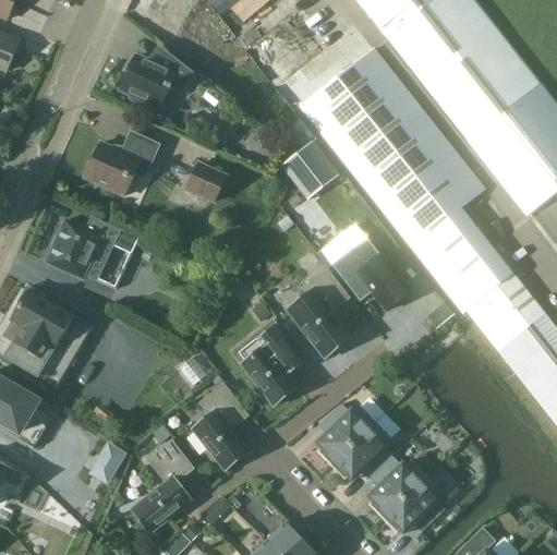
[(0,15),(5,17),(13,0),(0,0),(0,15)]
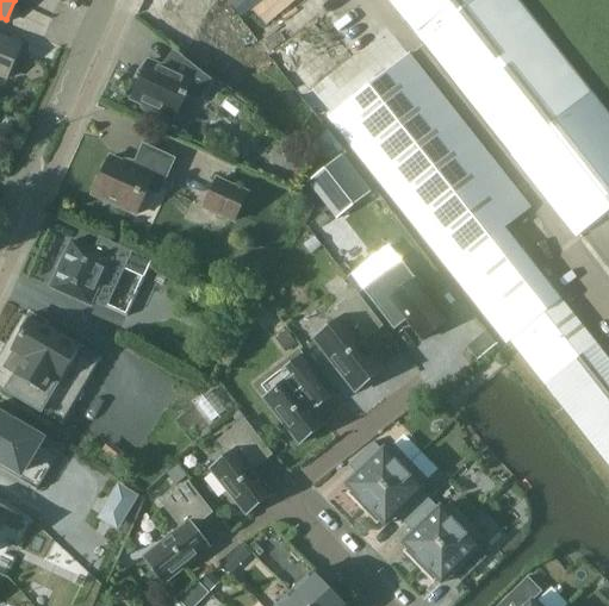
[(212,36),(228,2),(222,0),(168,0),(166,6),(178,11),(173,20),(200,33),(202,31),(212,36)]
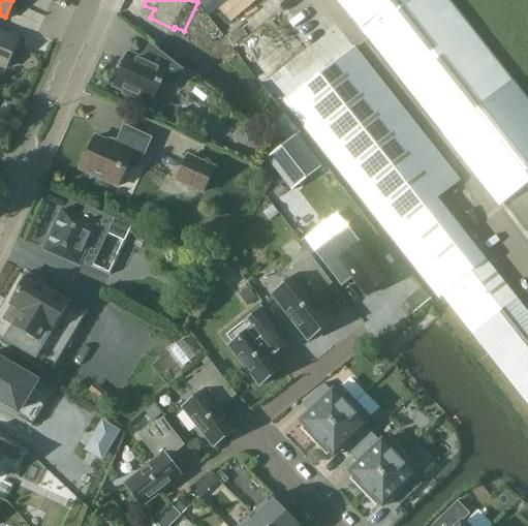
[(228,20),(251,0),(225,0),(218,6),(228,20)]
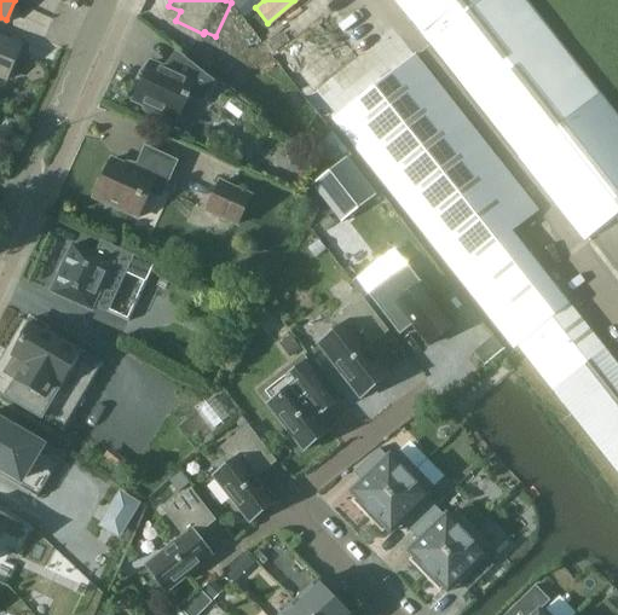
[(617,117),(524,0),(394,0),(600,259),(617,259),(617,117)]
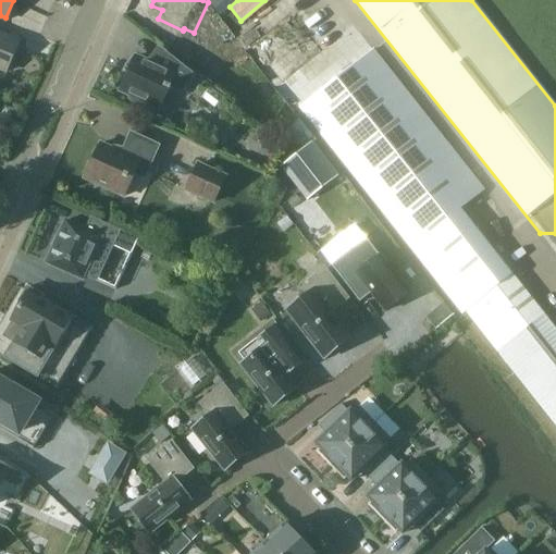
[(0,68),(4,70),(17,39),(0,31),(0,68)]
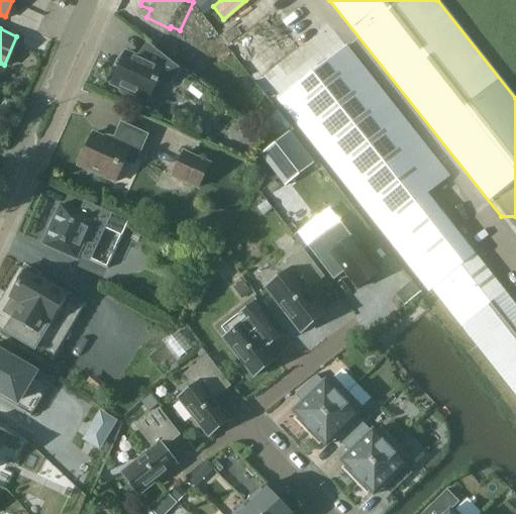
[(172,53),(190,67),(199,53),(181,38),(172,53)]
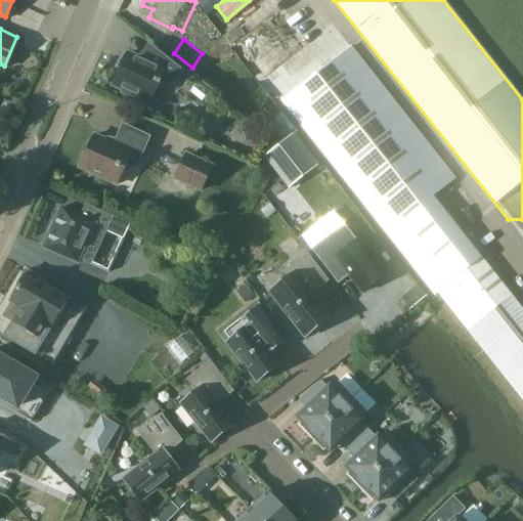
[(350,44),(280,99),(522,402),(522,307),(432,197),(455,176),(350,44)]
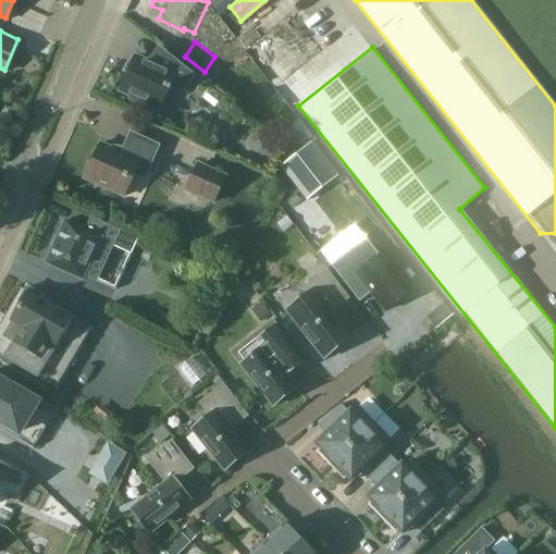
[(143,100),(160,108),(170,87),(180,91),(193,74),(161,50),(151,62),(134,53),(125,63),(128,65),(118,88),(130,94),(128,97),(139,106),(143,100)]
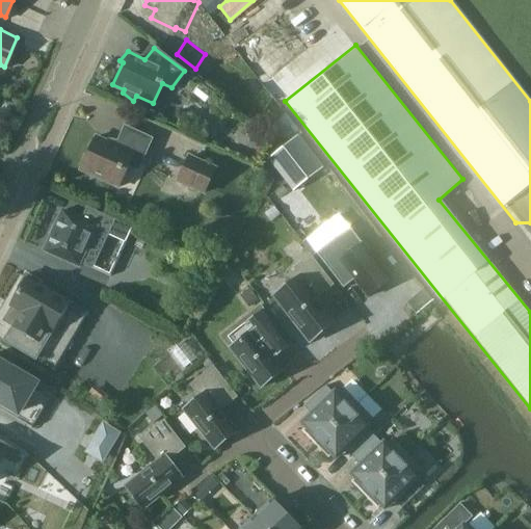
[(79,167),(118,186),(128,165),(137,169),(152,137),(124,125),(114,144),(95,134),(79,167)]
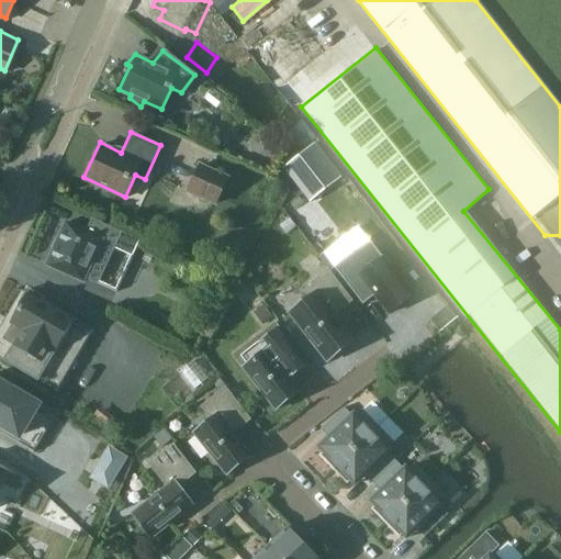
[(313,142),(282,166),(307,199),(339,175),(313,142)]
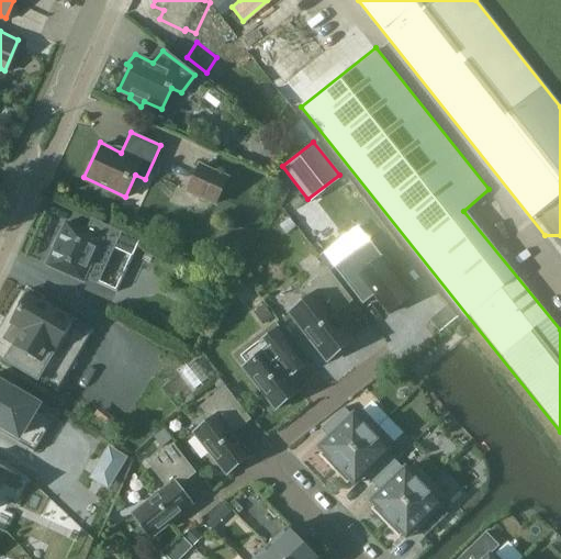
[(231,177),(195,161),(186,191),(219,204),(231,177)]
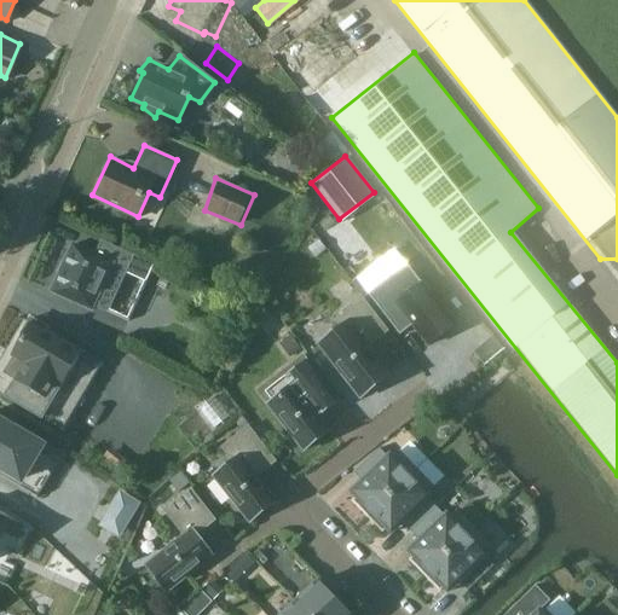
[(317,237),(306,245),(313,255),(324,247),(317,237)]
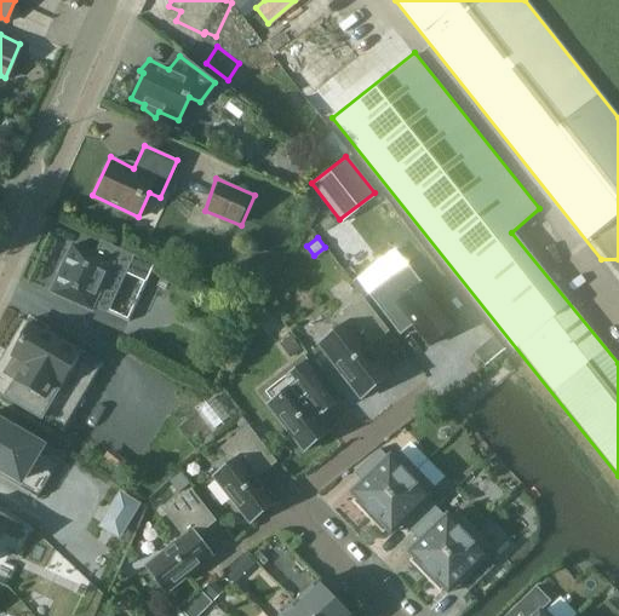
[(95,253),(72,243),(50,289),(90,308),(91,306),(91,305),(92,303),(127,320),(155,265),(101,241),(95,253)]
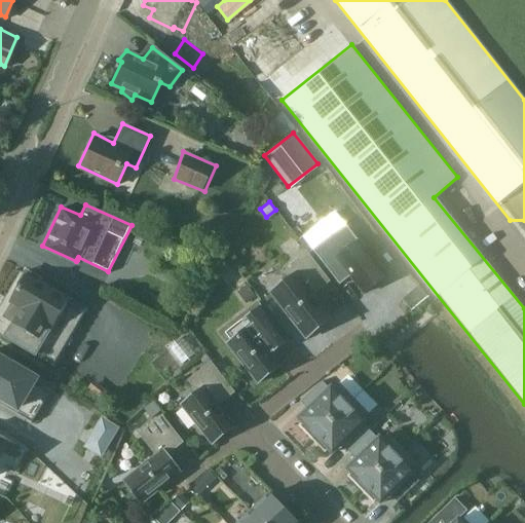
[(349,274),(363,292),(384,274),(344,222),(311,248),(338,283),(339,282),(336,278),(346,270),(349,274)]
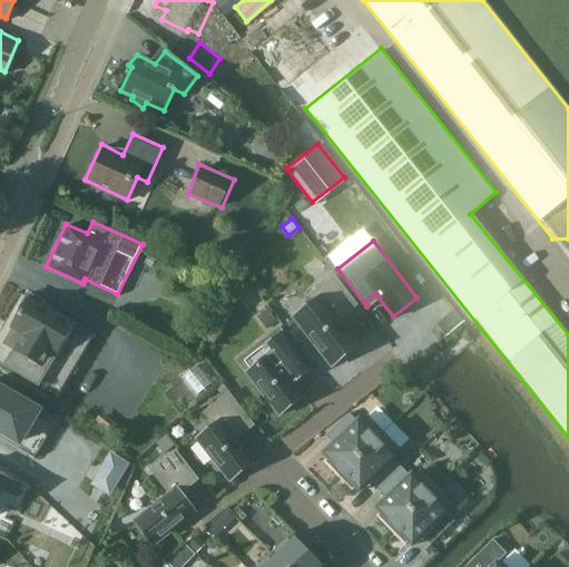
[(292,315),(330,364),(357,343),(337,316),(355,303),(333,274),(308,293),(313,300),(292,315)]
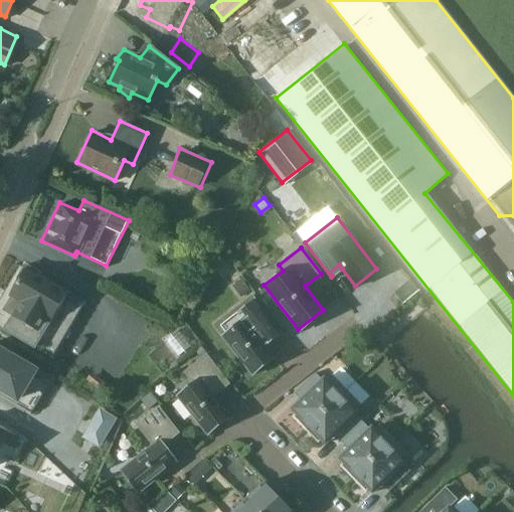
[(11,314),(3,328),(51,356),(83,302),(35,273),(36,271),(24,263),(16,276),(19,278),(9,295),(14,298),(6,311),(11,314)]
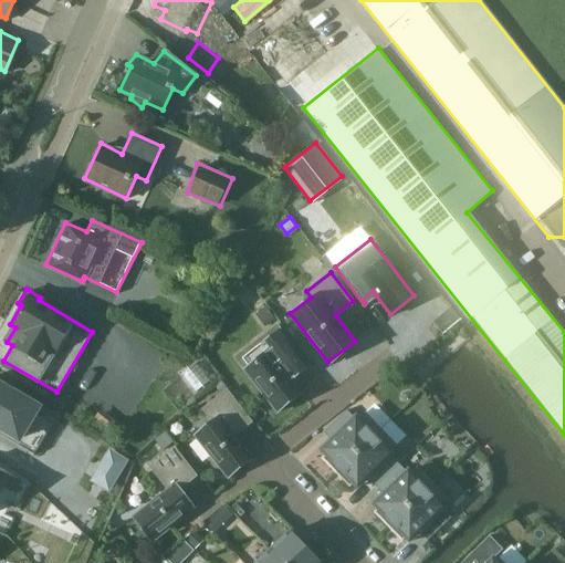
[(264,304),(254,312),(264,325),(274,318),(264,304)]
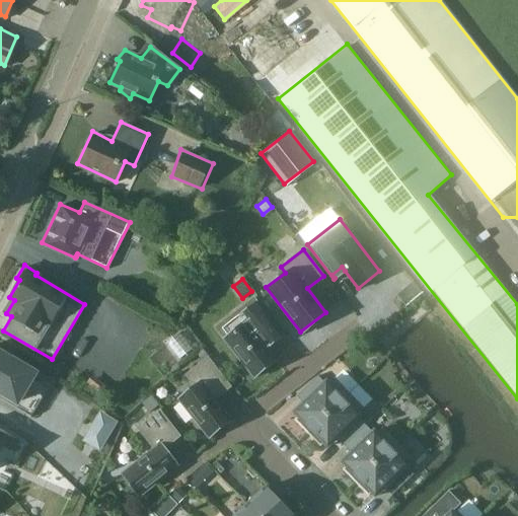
[(409,285),(396,294),(402,302),(415,293),(409,285)]
